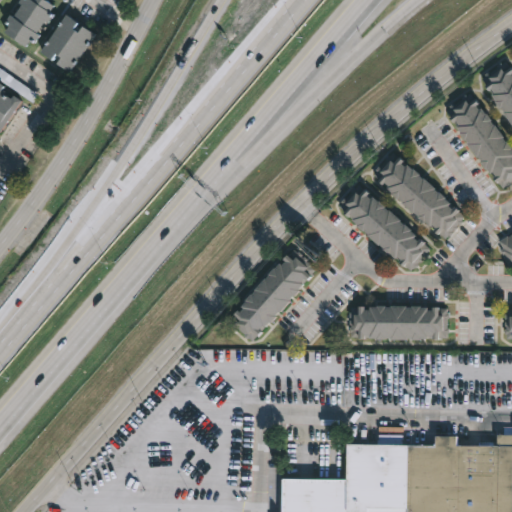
[(48,0),(53,3),(49,9),(53,12),(47,21),(43,18),(35,30),(38,32),(32,41),(28,39),(24,44),(3,30),(7,24),(3,21),(9,13),(12,15),(20,2),(17,0),(48,0)]
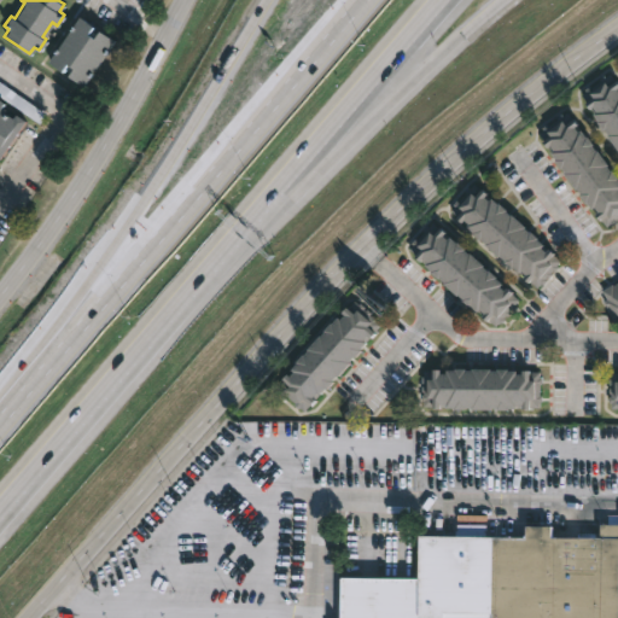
[(91,31),(97,35),(101,28),(115,38),(104,54),(105,56),(95,71),(93,69),(83,83),(70,74),(76,65),(69,62),(63,71),(47,60),(80,15),(94,24),(91,31)]
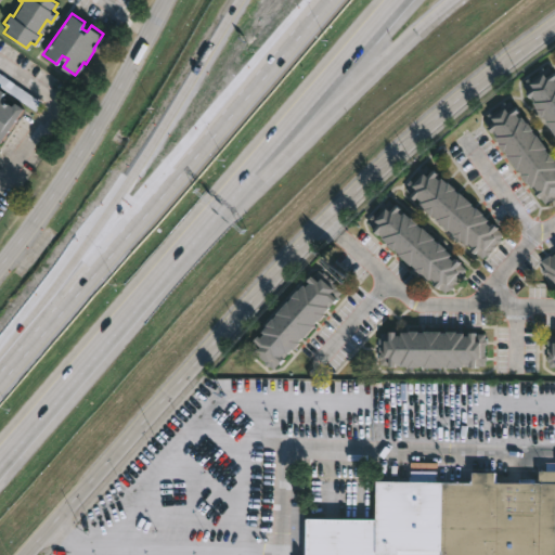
[(547,65),(553,73),(554,72),(554,131),(547,121),(549,120),(539,110),(540,108),(534,102),(538,100),(534,95),(531,98),(521,84),(526,81),(525,79),(539,71),(538,69),(542,66),(544,68),(547,65)]
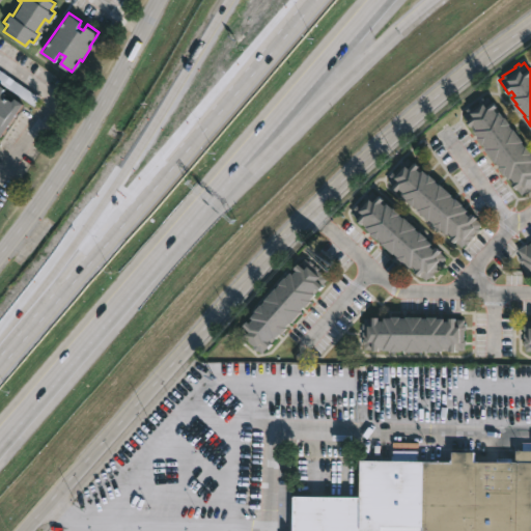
[(0,88),(1,89),(0,90),(0,91),(3,94),(2,96),(10,102),(12,99),(21,105),(0,133),(0,88)]
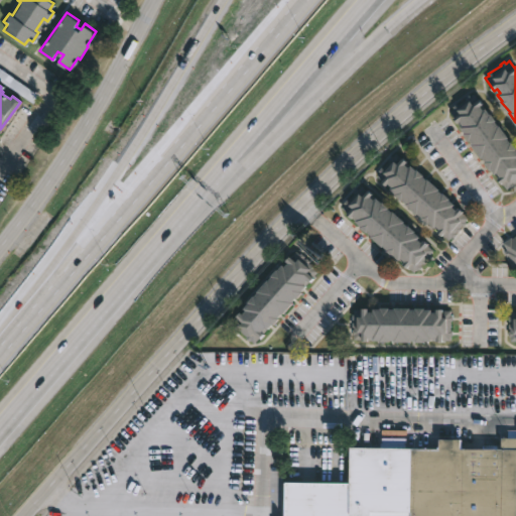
[(474,93),(480,100),(482,98),(486,103),(483,105),(486,110),(488,108),(492,114),(493,113),(498,119),(497,120),(515,144),(515,181),(512,186),(511,185),(507,188),(499,177),(502,175),(499,171),(497,172),(493,167),(492,168),(474,144),(476,143),(466,133),(468,132),(463,126),(465,124),(462,120),(460,122),(450,110),(454,107),(453,106),(456,104),(457,105),(470,94),(471,95),(474,93)]
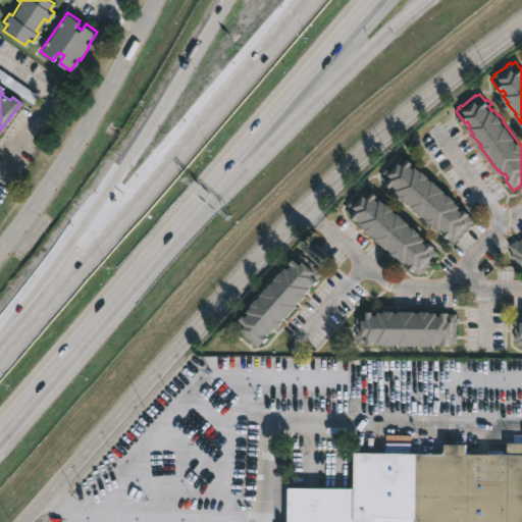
[(402,153),(414,164),(411,166),(415,170),(417,167),(423,172),(457,202),(461,208),(460,209),(463,213),(465,211),(469,215),(468,216),(473,221),(470,224),(471,226),(468,229),(467,228),(465,230),(466,231),(463,236),(462,233),(460,236),(461,238),(458,241),(457,240),(453,243),(444,236),(447,232),(442,228),(440,230),(435,226),(434,227),(408,202),(407,203),(402,198),(402,197),(397,191),(398,190),(395,187),(392,189),(386,184),(380,177),(383,174),(381,173),(396,157),(397,158),(402,153)]
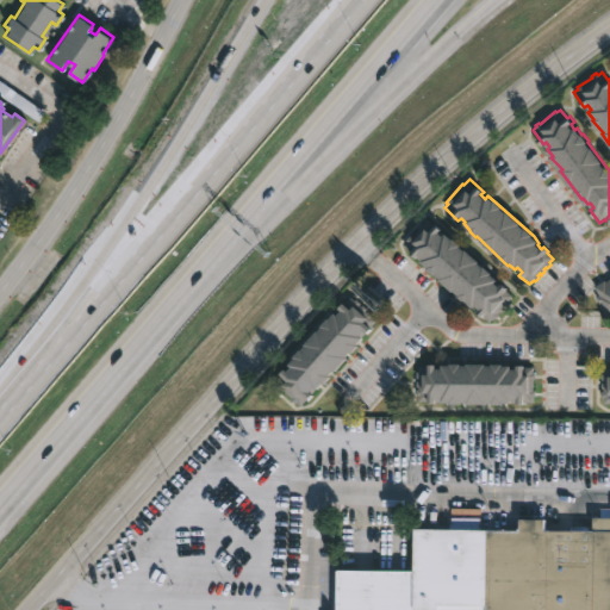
[(427,218),(435,226),(437,224),(443,229),(441,231),(446,236),(447,234),(454,238),(466,250),(467,249),(480,261),(479,262),(485,267),(486,266),(492,272),(491,274),(498,280),(497,282),(500,286),(503,284),(509,288),(506,291),(512,296),(509,299),(510,302),(506,305),(505,304),(500,311),(499,310),(497,312),(498,315),(490,322),(478,311),(480,309),(475,304),(473,307),(467,302),(466,303),(427,267),(428,266),(422,261),(424,259),(419,254),(417,257),(404,246),(406,242),(405,240),(427,218)]
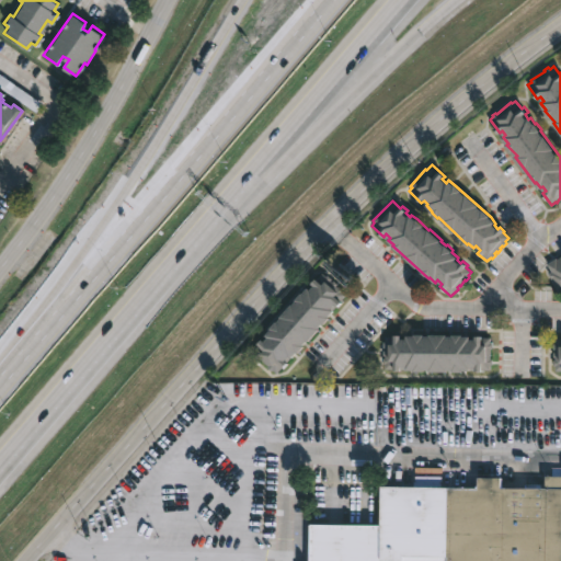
[(560,292),(559,294),(556,288),(558,287),(551,282),(553,281),(552,278),(551,279),(547,273),(551,271),(546,264),(560,254),(560,292)]
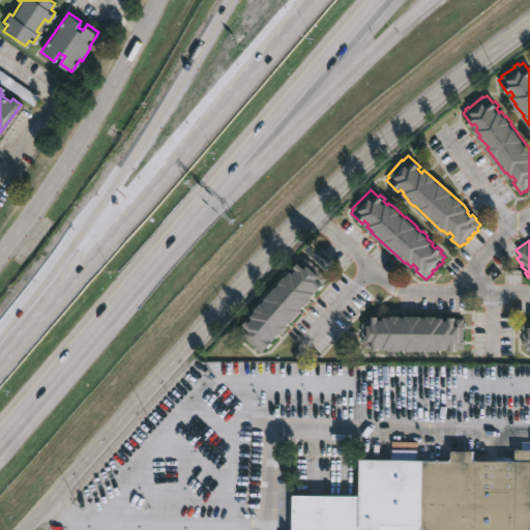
[(304,259),(307,261),(308,259),(313,263),(312,265),(313,266),(315,264),(319,268),(317,270),(319,271),(320,269),(324,273),(323,275),(326,277),(302,306),(301,305),(289,323),(288,322),(278,333),(277,332),(261,353),(257,349),(256,351),(252,348),(253,346),(238,332),(242,327),(240,325),(244,320),(246,322),(251,318),(248,317),(252,310),(258,303),(259,304),(272,287),(273,288),(283,275),(284,276),(288,271),(291,273),(294,269),(291,267),(296,262),(298,264),(303,258),(304,259)]
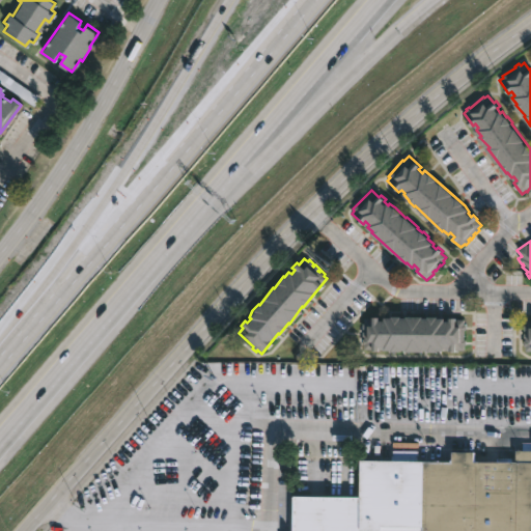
[(436,316),(436,317),(443,318),(443,320),(448,320),(448,317),(464,319),(464,325),(465,325),(464,339),(465,339),(465,345),(463,345),(463,350),(447,351),(447,347),(443,347),(443,351),(435,352),(420,351),(420,352),(404,352),(404,351),(398,351),(398,352),(390,352),(383,350),(370,351),(364,350),(364,344),(362,344),(363,336),(362,336),(362,331),(363,331),(363,329),(362,329),(362,323),(364,323),(364,318),(378,317),(378,320),(382,320),(382,317),(389,317),(389,316),(404,317),(404,316),(421,316),(421,317),(426,317),(426,316),(436,316)]
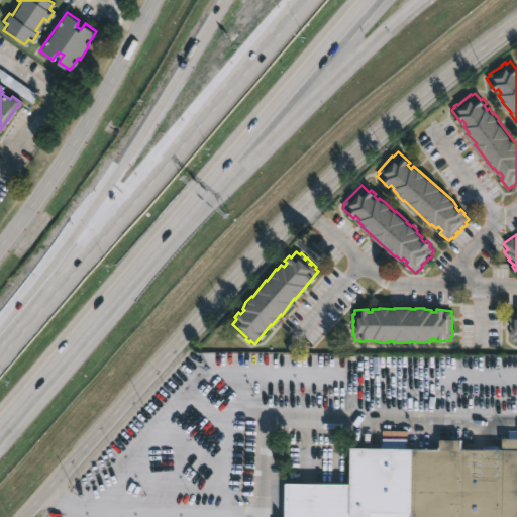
[(516,427),(516,516),(284,516),(284,484),(348,484),(348,448),(439,449),(439,439),(462,440),(461,449),(483,449),(483,445),(501,445),(501,438),(508,438),(508,427),(516,427)]
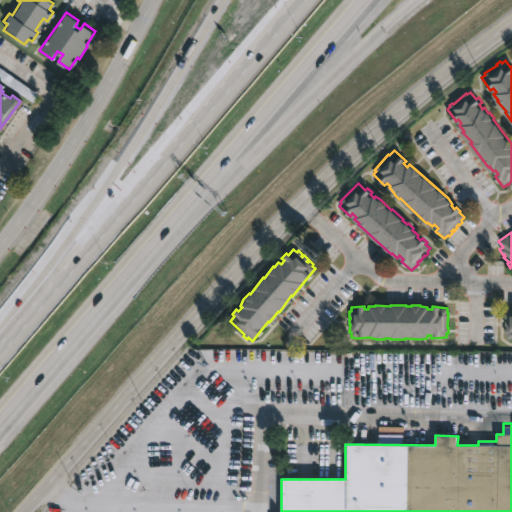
[(403,435),(379,434),(379,444),(403,444),(403,435)]
